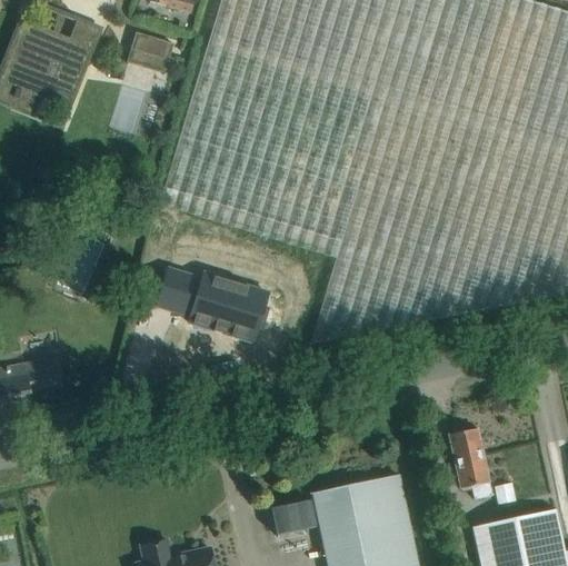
[(157,0),(191,10),(193,0),(157,0)]
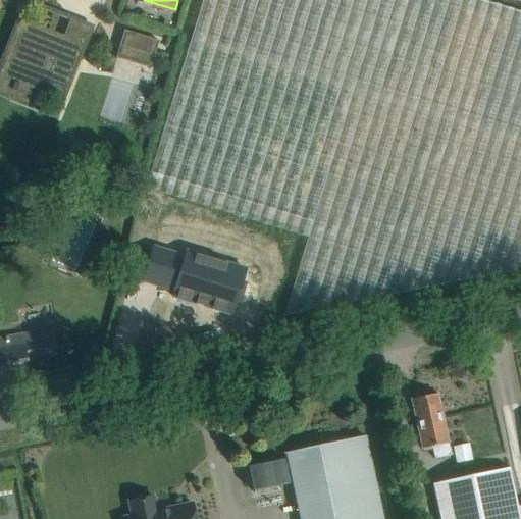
[(202,0),(145,186),(157,189),(309,234),(284,314),(520,266),(520,9),(490,0),(202,0)]
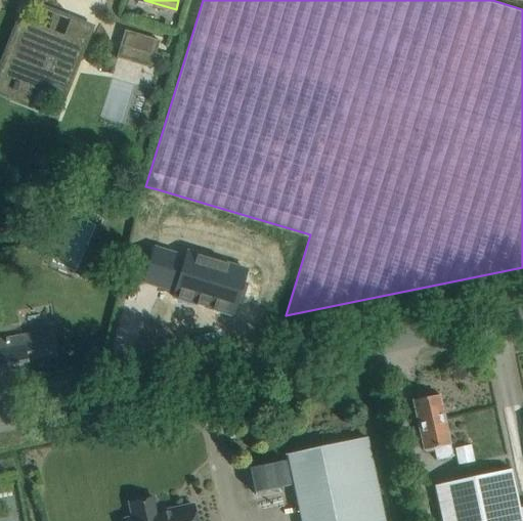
[(16,18),(0,59),(0,90),(13,95),(15,89),(18,90),(22,83),(18,82),(20,77),(67,95),(86,46),(16,18)]
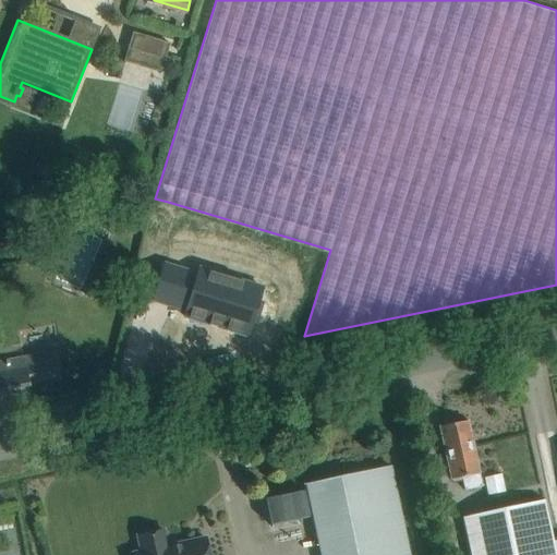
[(133,29),(128,47),(162,57),(166,58),(170,40),(133,29)]
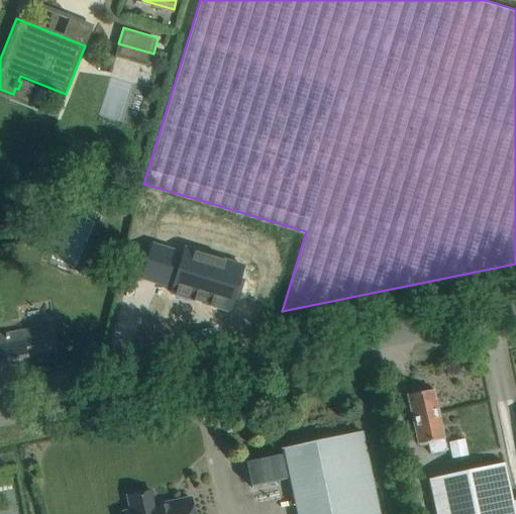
[(144,245),(136,280),(168,287),(167,293),(226,306),(229,293),(233,294),(238,294),(240,290),(242,282),(241,277),(238,275),(233,274),(236,261),(177,246),(176,252),(144,245)]
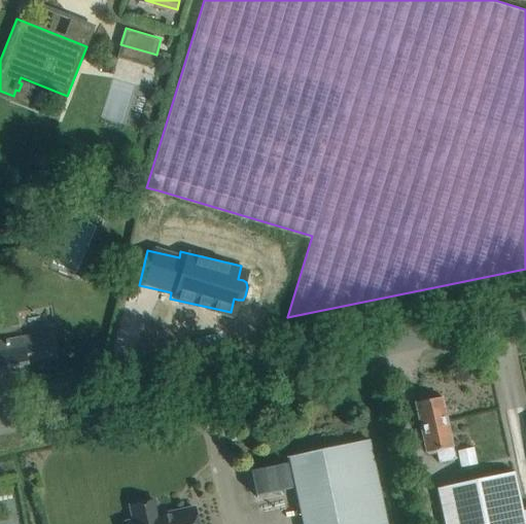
[(56,354),(51,330),(0,339),(0,379),(31,374),(29,359),(56,354)]
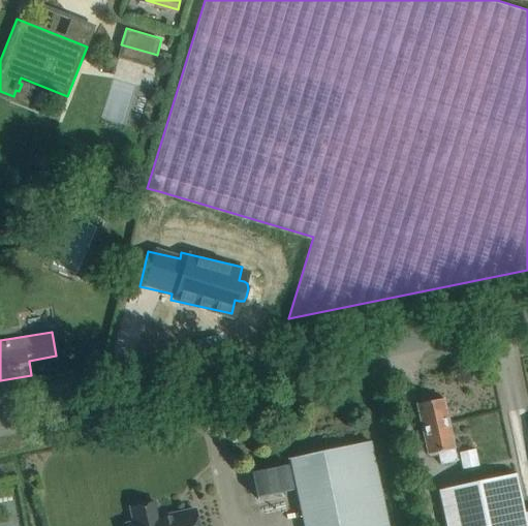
[(428,452),(439,450),(442,462),(457,459),(455,446),(443,397),(417,402),(428,452)]
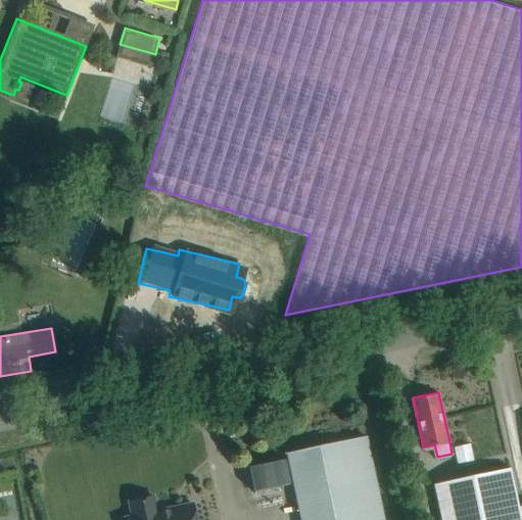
[(385,519),(367,435),(287,453),(301,519),(385,519)]
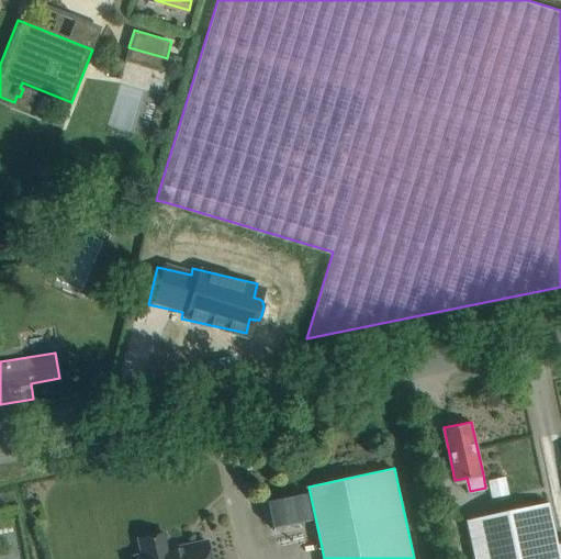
[(505,476),(490,479),(493,495),(508,492),(505,476)]
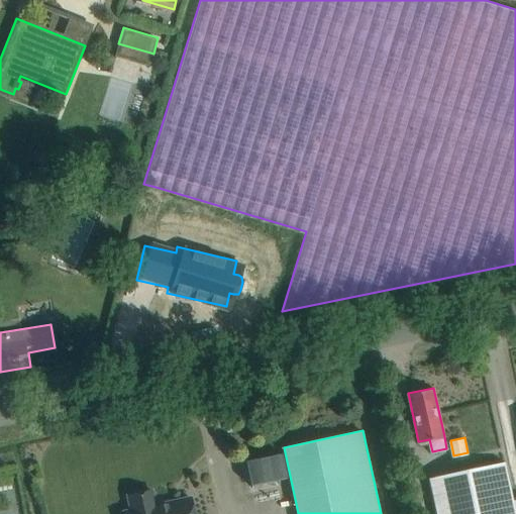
[(284,451),(245,460),(251,484),(290,475),(284,451)]
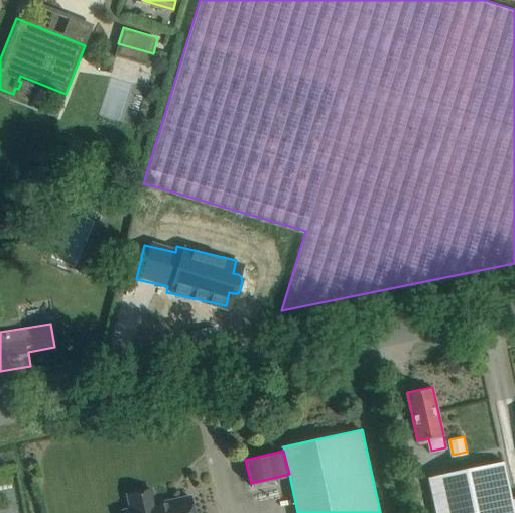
[(514,497),(512,498),(503,460),(431,477),(438,512),(514,512),(514,497)]
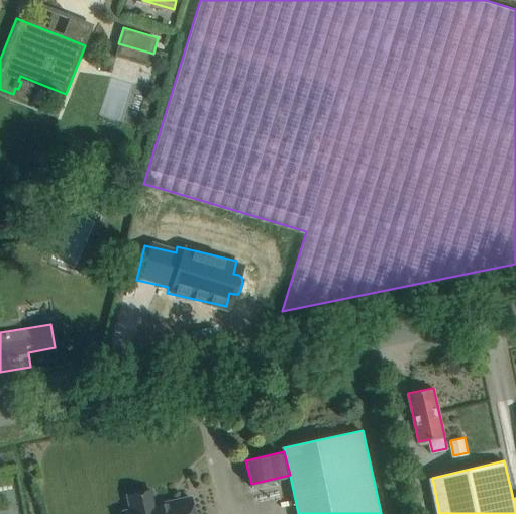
[(132,509),(124,510),(124,513),(194,513),(191,496),(156,504),(152,489),(128,494),(132,509)]
